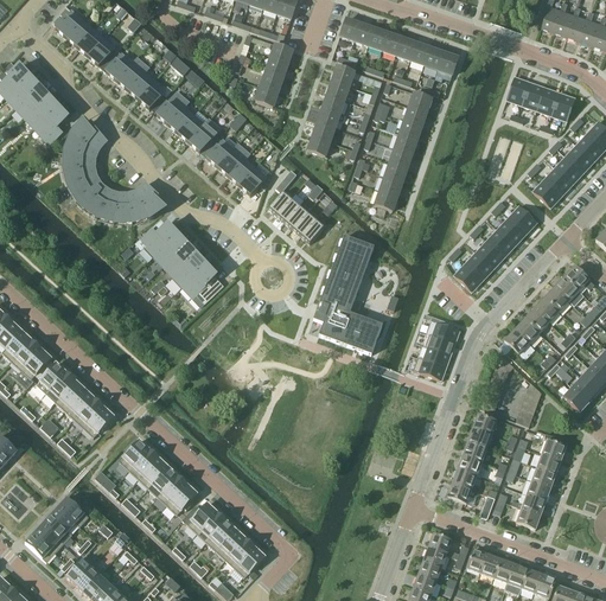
[(0,0),(0,19),(11,8),(1,0),(0,0)]
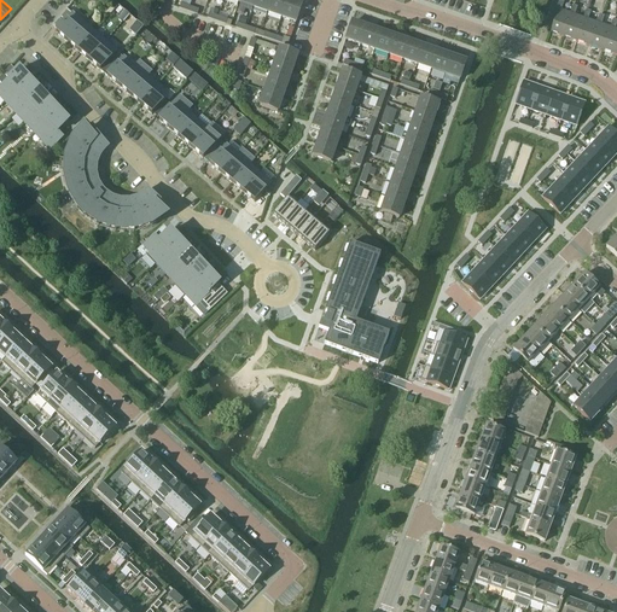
[(283,12),(286,0),(271,0),(268,7),(283,12)]
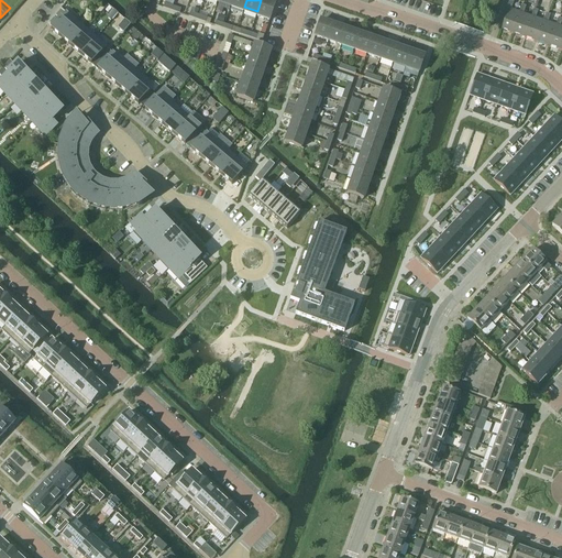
[(261,0),(257,11),(271,15),(277,0),(261,0)]
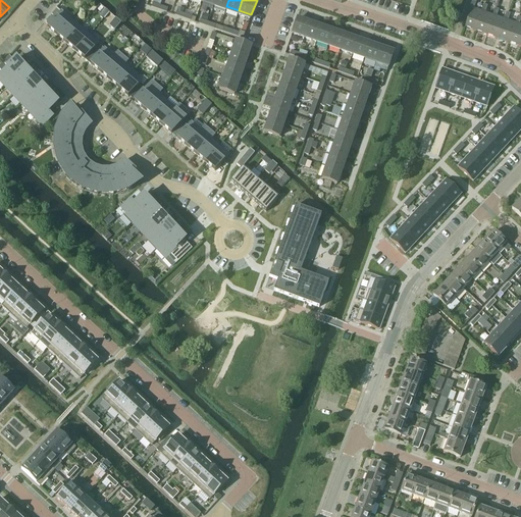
[(484,7),(482,6),(475,4),(476,0),(472,0),(471,3),(472,3),(466,21),(477,26),(484,7)]
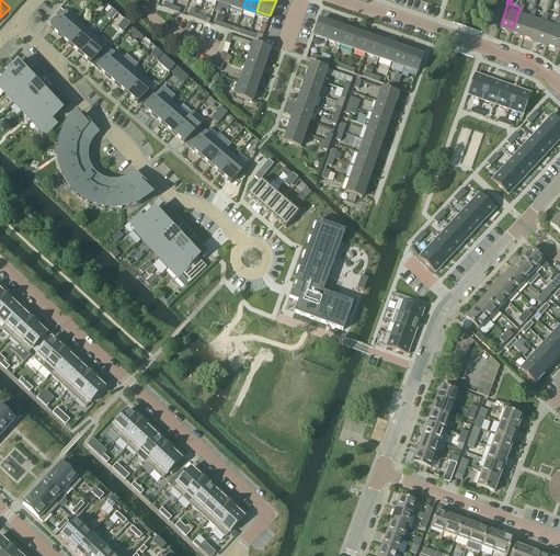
[(533,12),(530,11),(523,9),(525,0),(521,0),(518,7),(521,8),(513,27),(525,32),(533,12)]
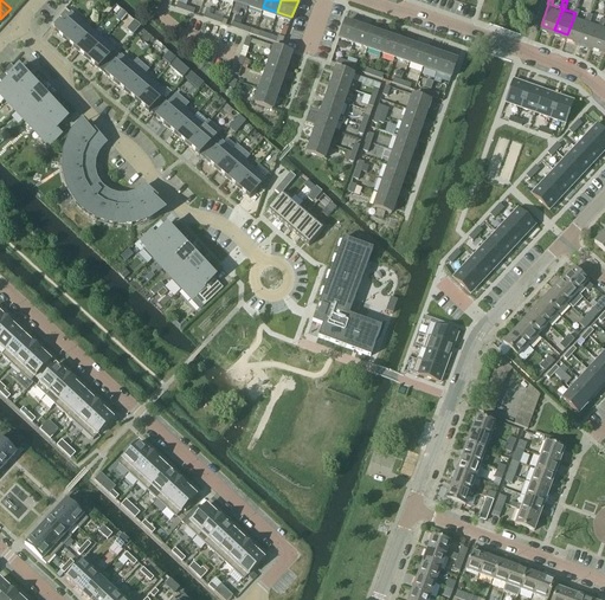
[(589,17),(586,17),(578,13),(581,5),(577,4),(573,12),(575,13),(567,34),(581,38),(589,17)]
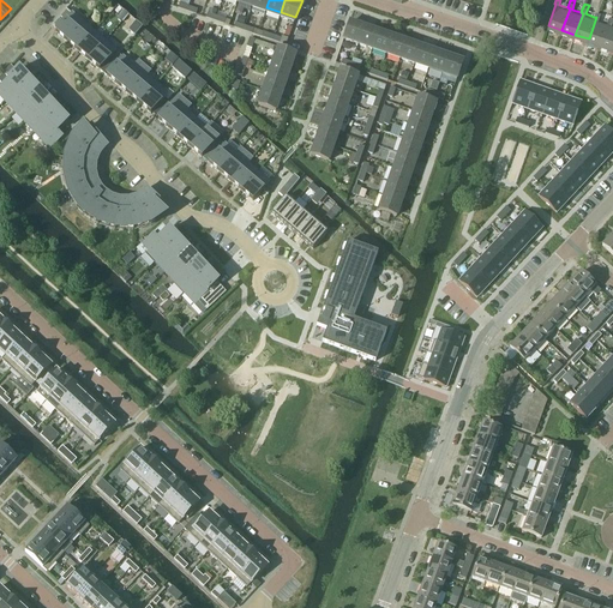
[(119,13),(122,16),(128,8),(125,5),(119,13)]
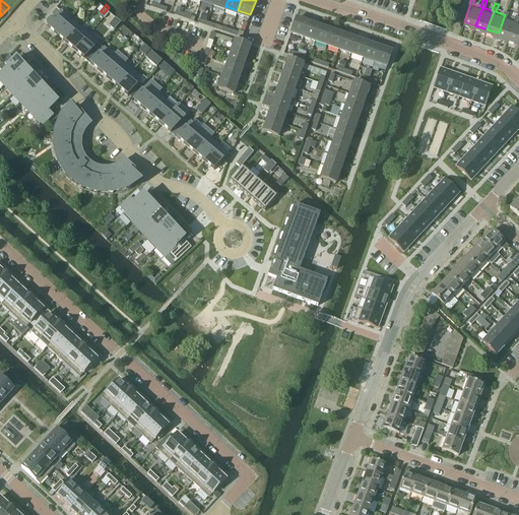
[(58,31),(71,15),(62,7),(48,23),(58,31)]
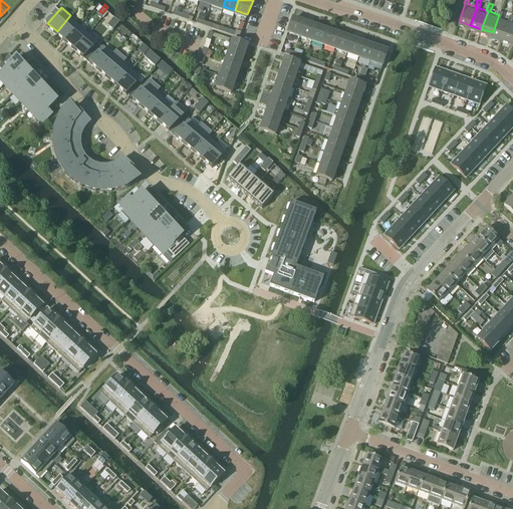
[(510,18),(509,18),(501,15),(504,8),(500,7),(497,14),(499,14),(493,32),(504,36),(510,18)]
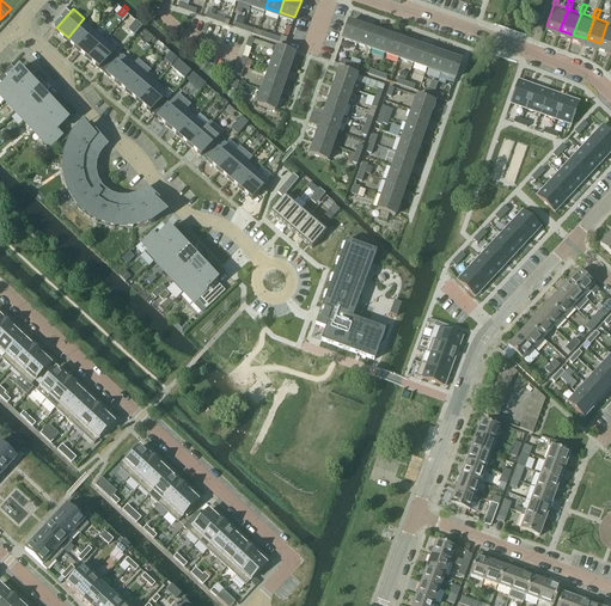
[(608,22),(600,43),(610,47),(610,23),(610,13),(609,13),(606,22),(608,22)]
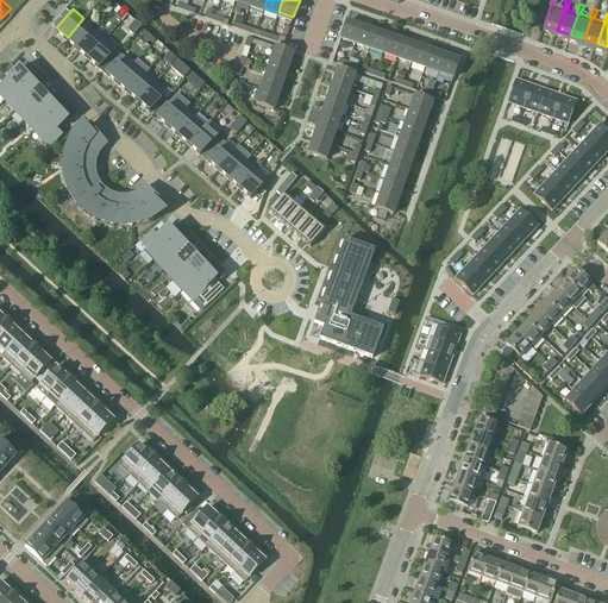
[(131,23),(137,26),(142,20),(137,17),(131,23)]
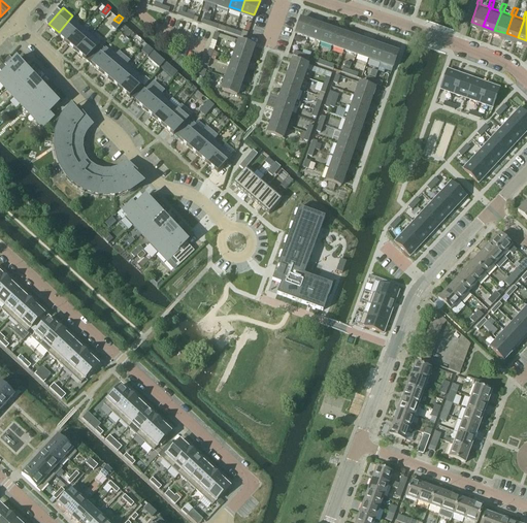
[(308,33),(315,19),(302,14),(297,29),(308,33)]
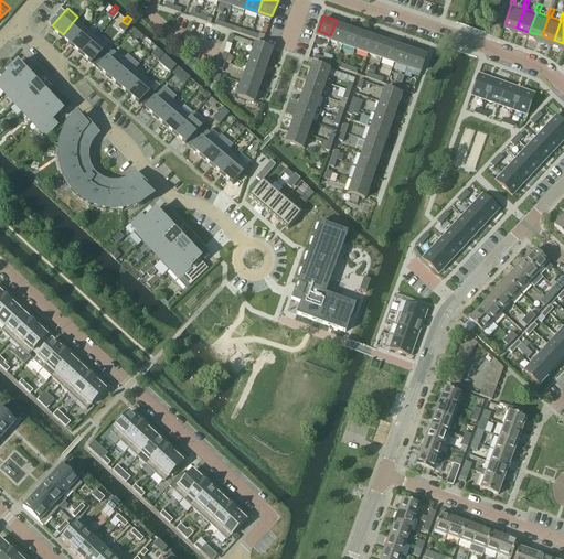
[(73,42),(87,25),(77,17),(63,34),(73,42)]
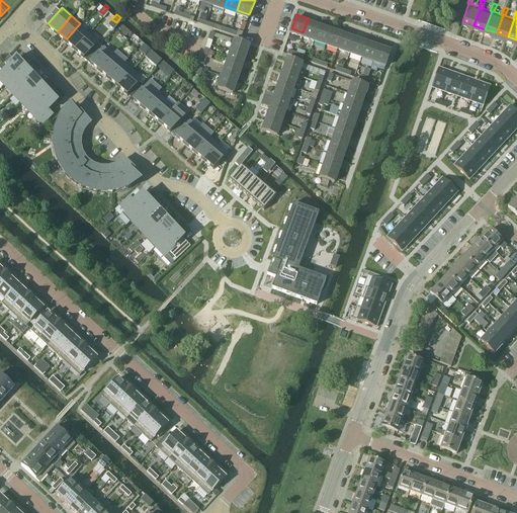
[(315,36),(320,22),(309,18),(303,32),(315,36)]
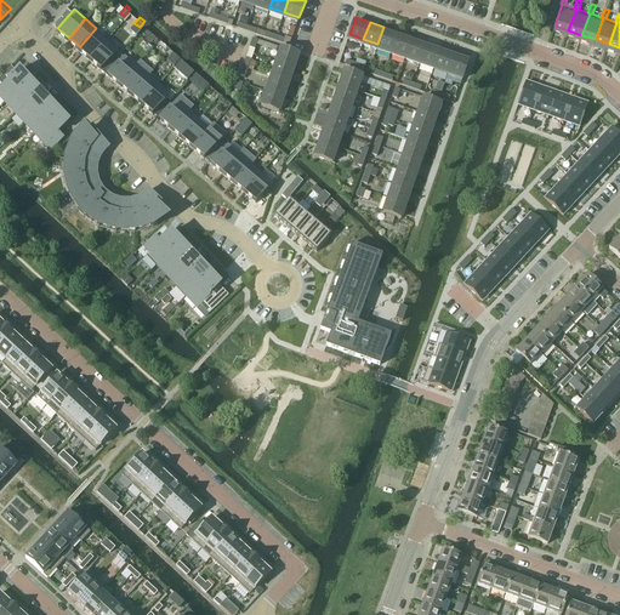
[(392,49),(398,32),(384,27),(377,44),(392,49)]
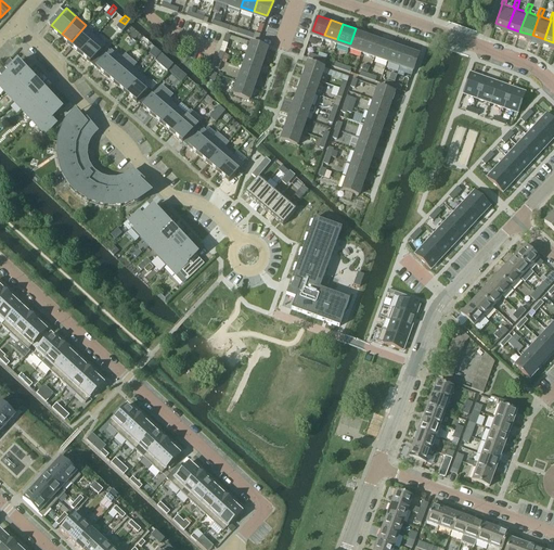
[(81,50),(95,33),(86,25),(72,41),(81,50)]
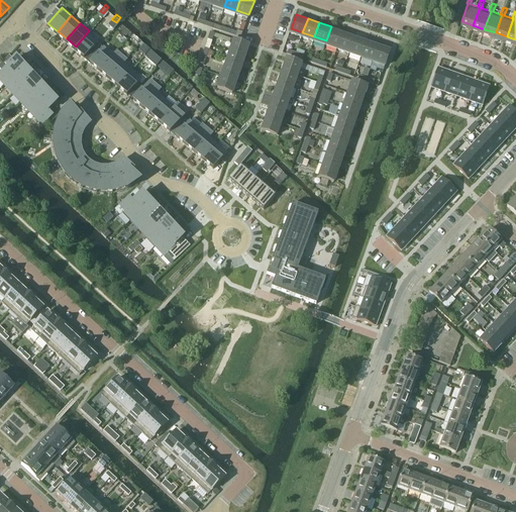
[(337,44),(342,30),(331,26),(326,40),(337,44)]
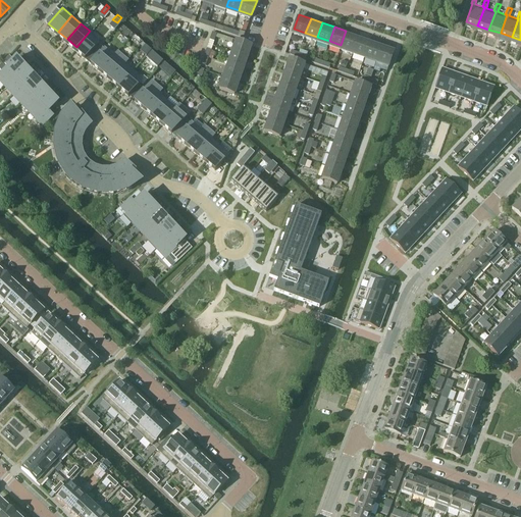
[(213,28),(210,36),(215,37),(216,33),(224,36),(225,32),(213,28)]
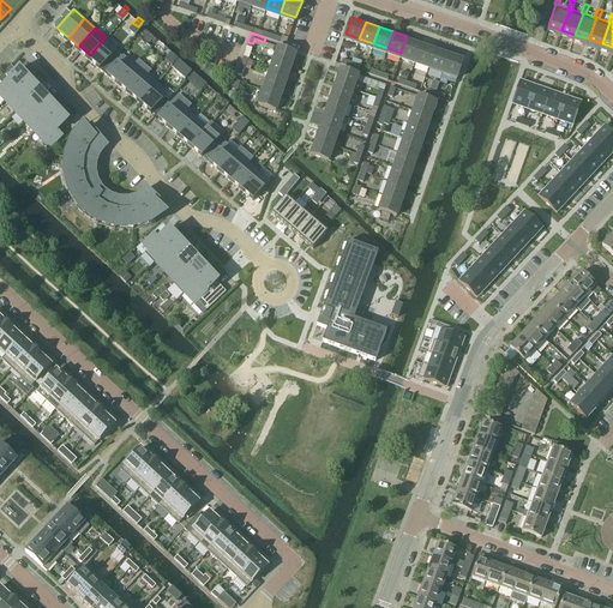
[(106,36),(90,55),(101,65),(116,46),(106,36)]
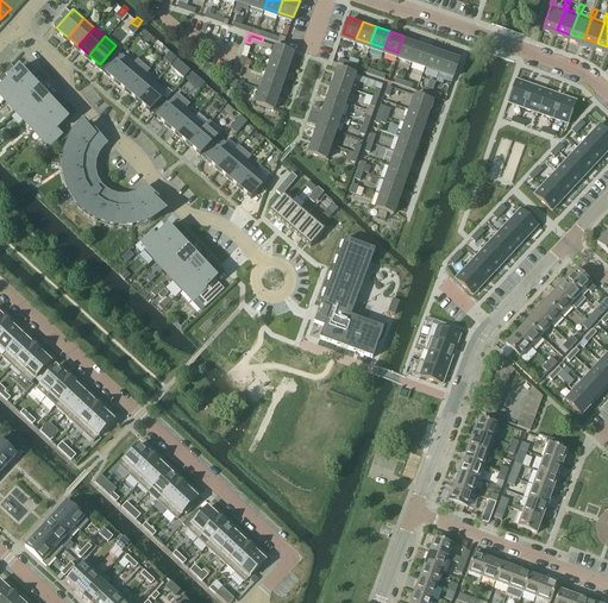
[(412,58),(418,41),(403,36),(397,52),(412,58)]
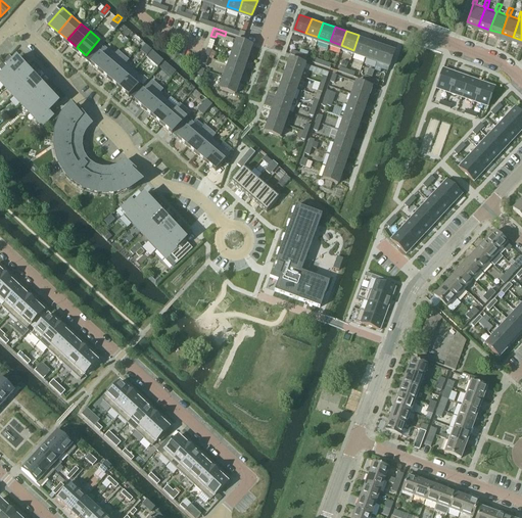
[(366,54),(371,39),(359,35),(353,50),(366,54)]
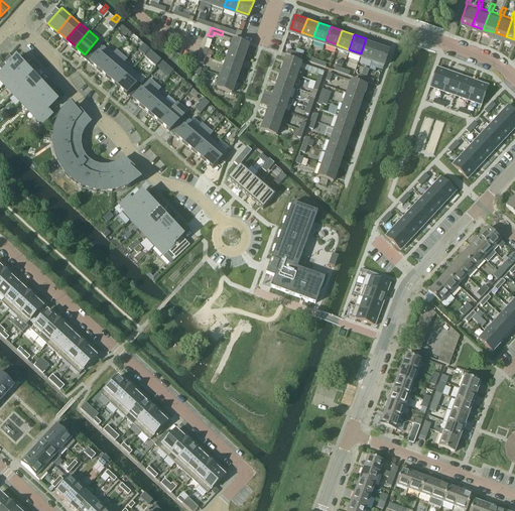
[(231,47),(245,52),(249,40),(235,35),(231,47)]
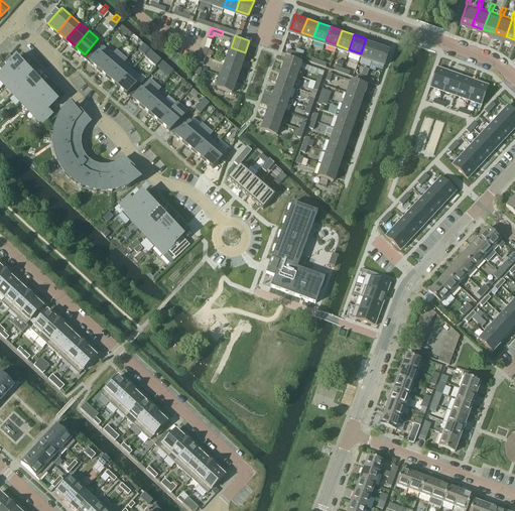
[(88,56),(101,41),(98,38),(85,54),(88,56)]
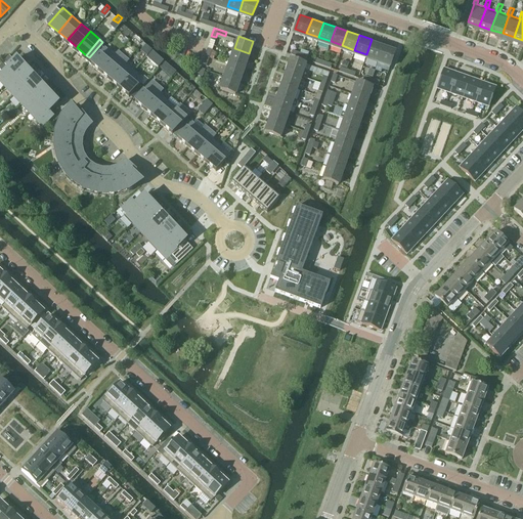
[(379,58),(384,43),(372,39),(366,54),(379,58)]
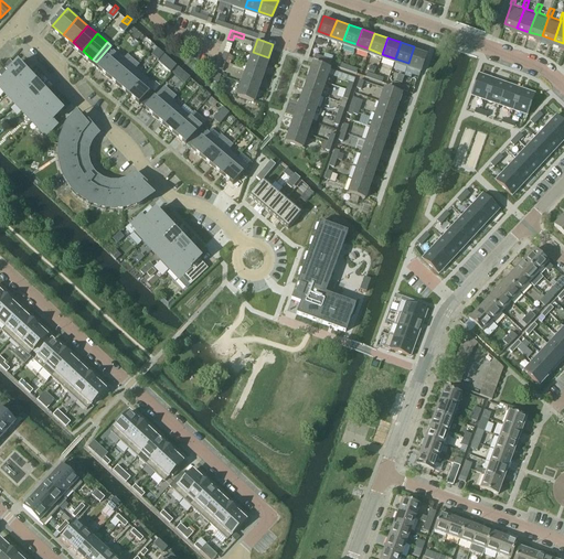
[(114,47),(110,45),(96,62),(99,65),(114,47)]
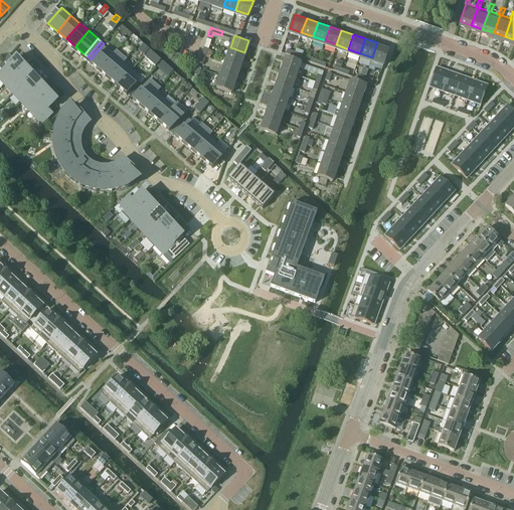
[(377,42),(372,57),(384,61),(389,46),(377,42)]
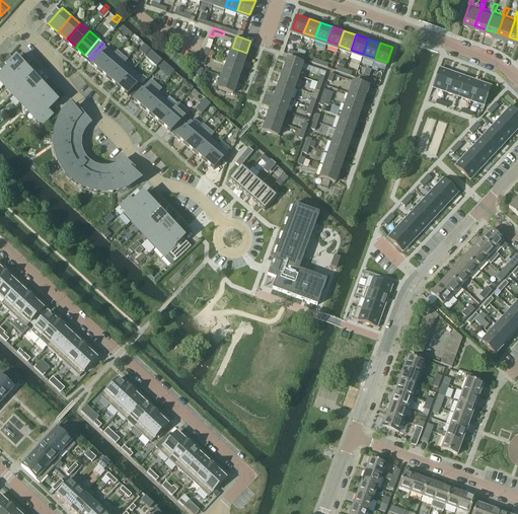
[(115,52),(114,52),(104,44),(91,60),(100,68),(115,52)]
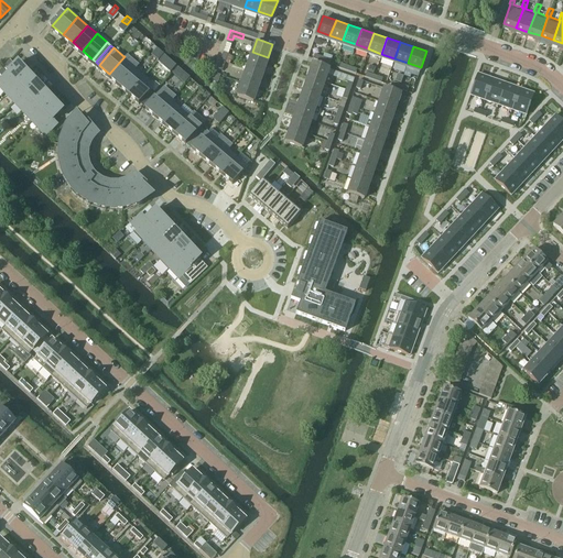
[(164,51),(159,57),(171,67),(176,61),(164,51)]
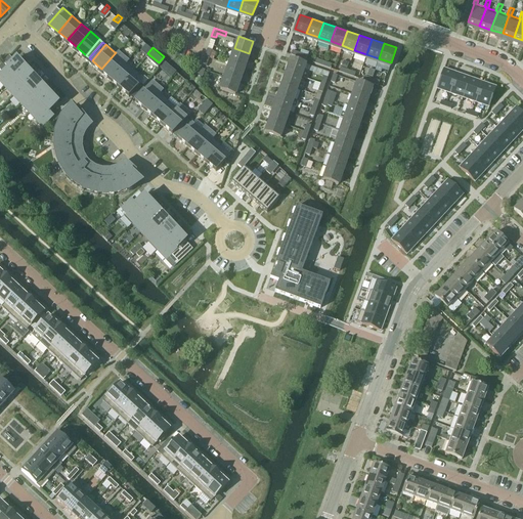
[(124,60),(125,60),(129,56),(119,48),(115,52),(116,52),(101,69),(111,77),(124,60)]
